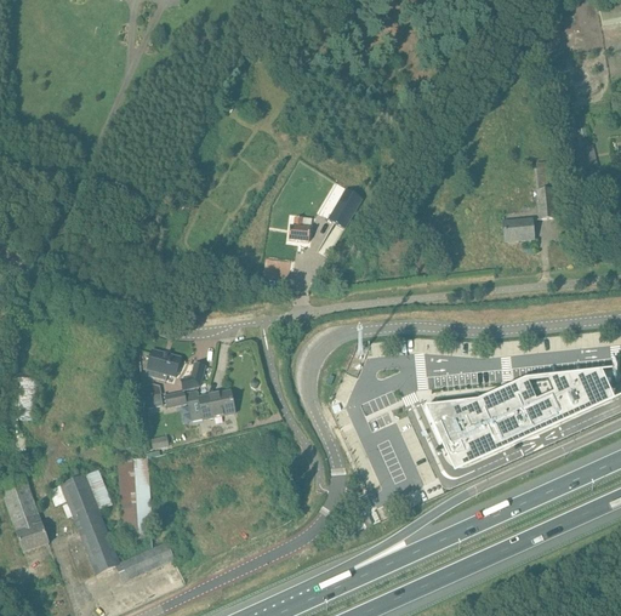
[(620,1),(600,6),(604,23),(620,18),(620,1)]
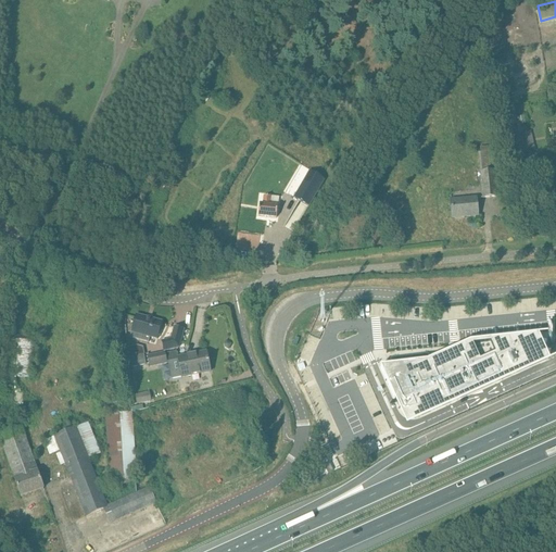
[(192,34),(182,27),(171,47),(179,53),(192,34)]
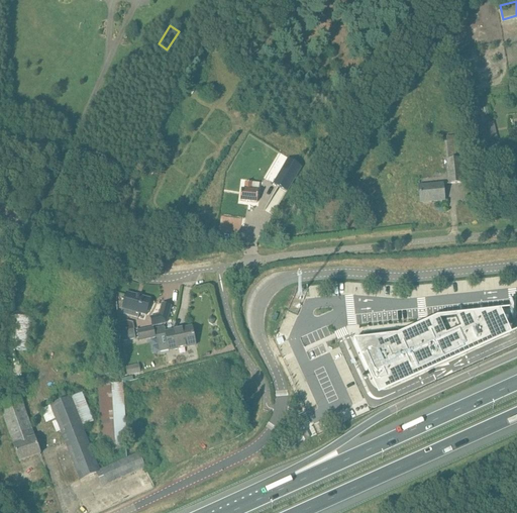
[(456,154),(454,132),(446,133),(446,137),(444,138),(446,154),(456,154)]
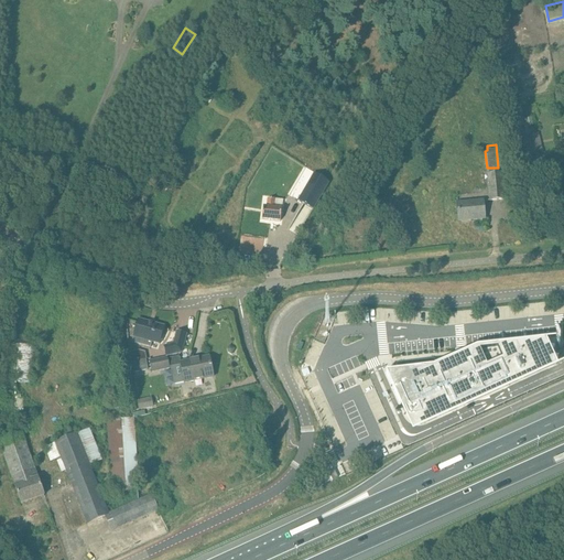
[(248,184),(255,187),(268,159),(261,155),(248,184)]
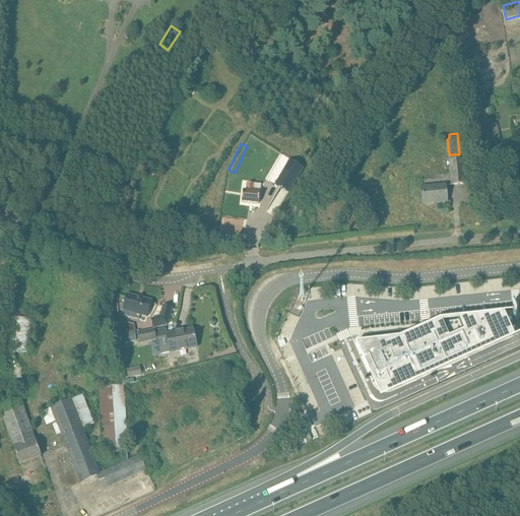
[(465,179),(463,155),(449,156),(451,181),(465,179)]
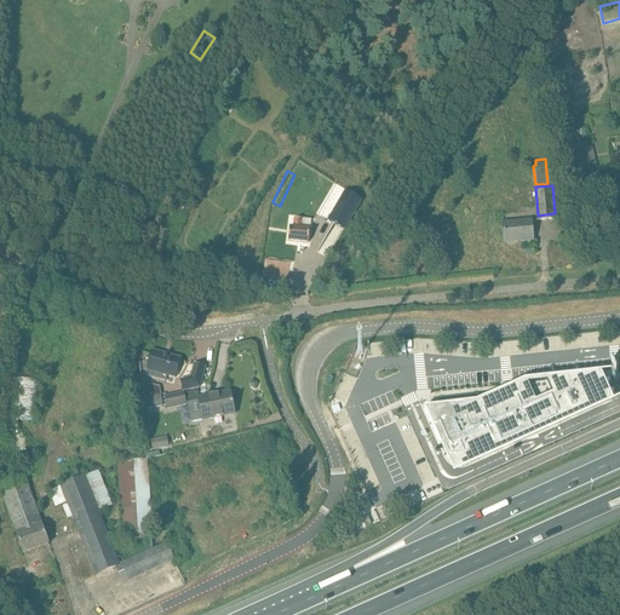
[(345,188),(328,217),(344,225),(361,197),(345,188)]
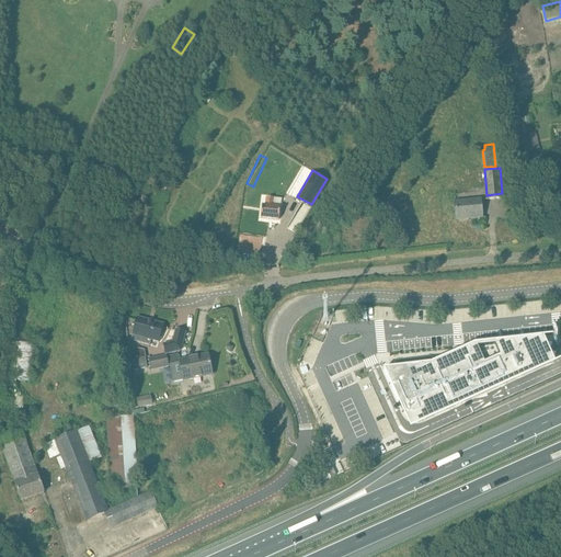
[(279,216),(282,194),(267,193),(266,203),(262,203),(261,214),(279,216)]
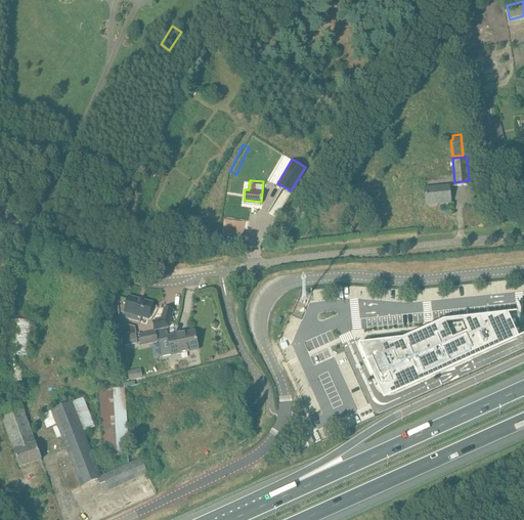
[(450,200),(448,183),(425,185),(427,202),(450,200)]
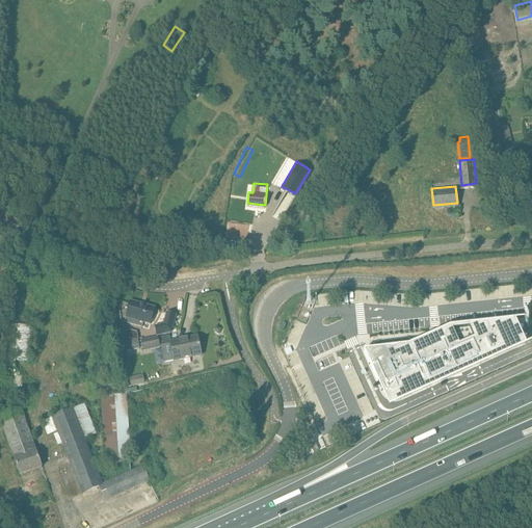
[(124,319),(141,324),(143,318),(151,320),(152,318),(153,318),(154,312),(153,311),(155,305),(130,297),(124,319)]
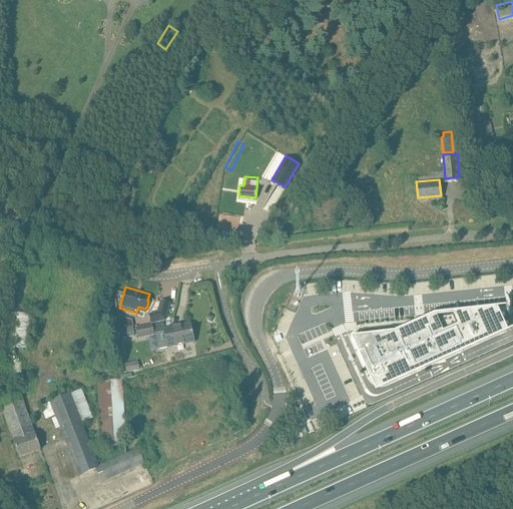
[(164,317),(169,301),(160,298),(157,310),(149,312),(150,320),(164,317)]
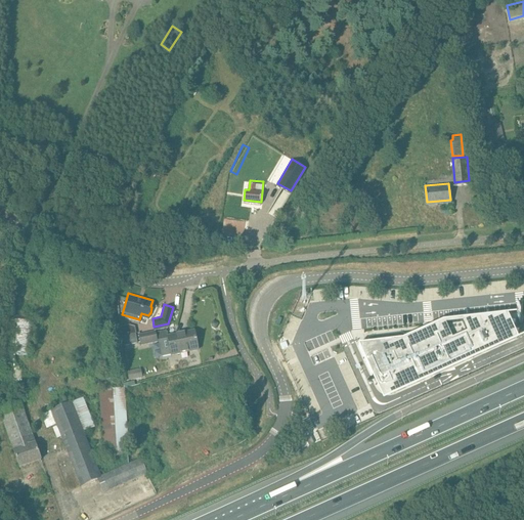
[(388,308),(372,314),(378,332),(410,319),(409,314),(401,317),(400,313),(391,316),(388,308)]
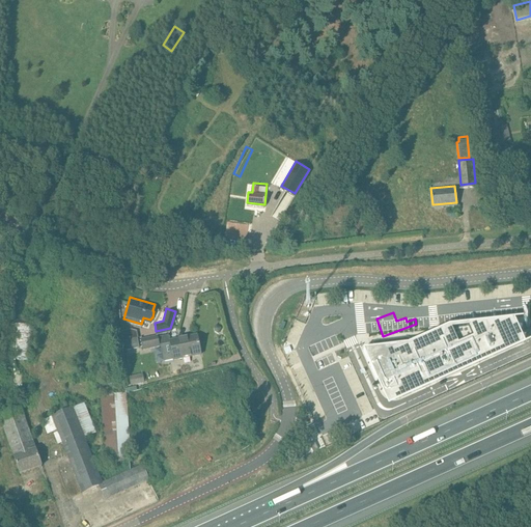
[(398,349),(363,345),(378,377),(396,395),(522,339),(512,319),(450,325),(398,349)]
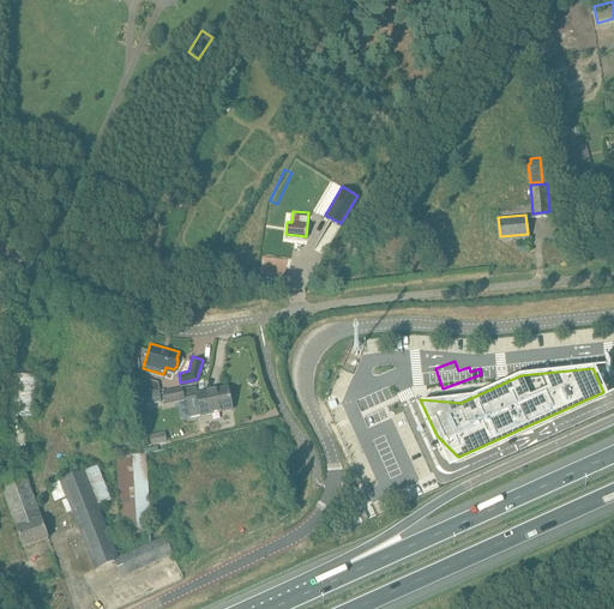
[(10,411),(34,415),(38,375),(14,372),(10,411)]
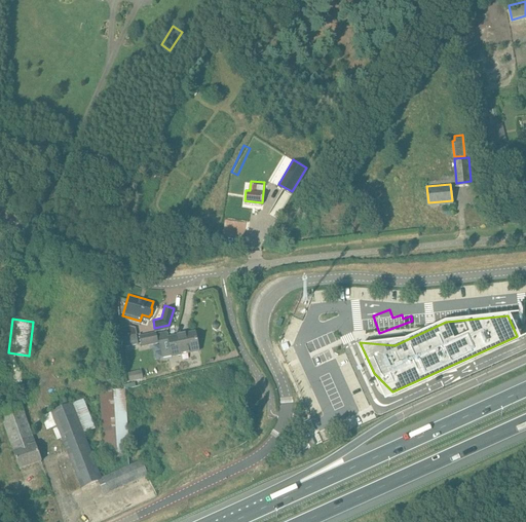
[(370,319),(359,324),(364,334),(375,329),(370,319)]
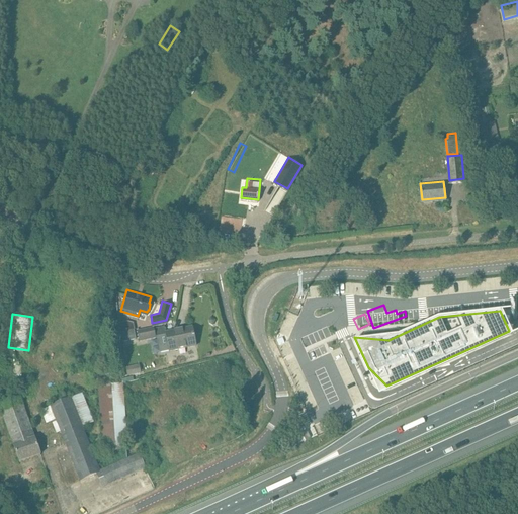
[(153,324),(137,328),(139,339),(156,335),(154,324),(153,324)]
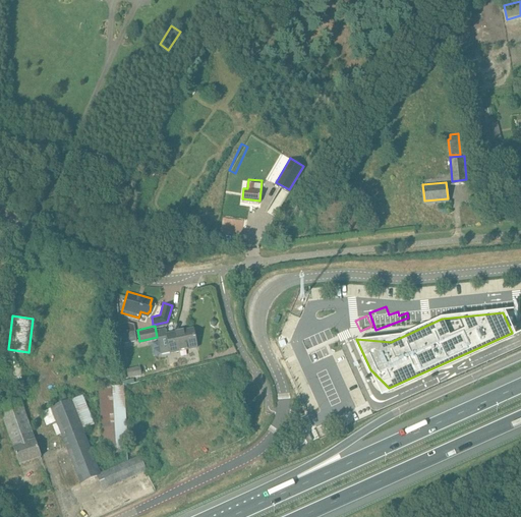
[(167,333),(158,335),(161,352),(170,350),(197,344),(193,326),(167,331),(167,333)]
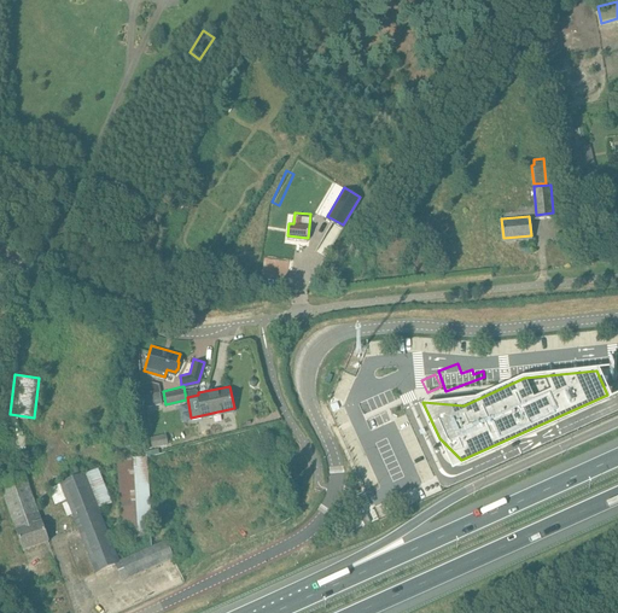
[(161,390),(143,392),(145,404),(163,401),(161,390)]
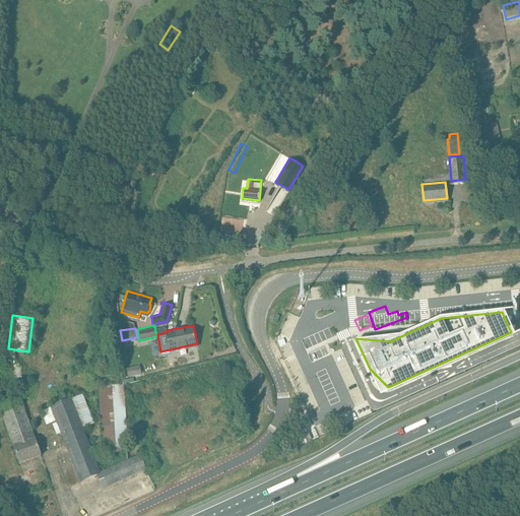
[(134,365),(125,366),(127,374),(135,372),(134,365)]
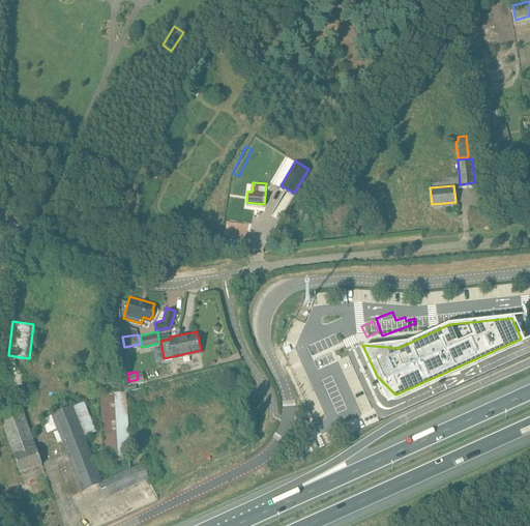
[(129,454),(126,389),(100,391),(104,453),(106,453),(110,462),(129,454)]
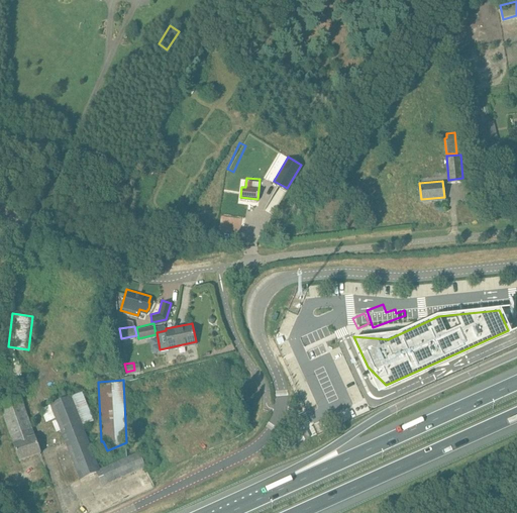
[(102,482),(144,463),(138,449),(99,468),(82,423),(93,418),(82,390),(41,406),(45,419),(57,415),(80,476),(96,469),(102,482)]
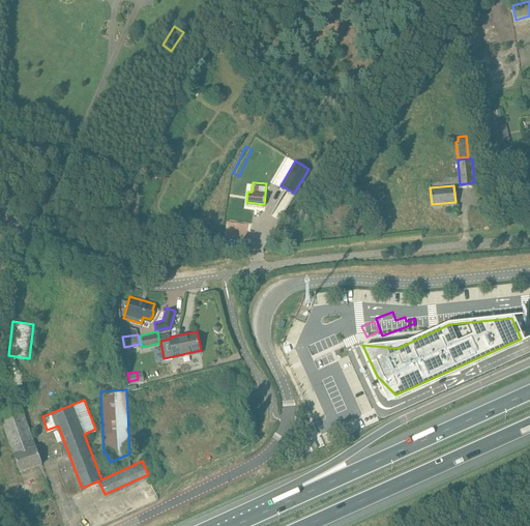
[(0,414),(20,469),(41,462),(21,404),(0,411),(0,414)]
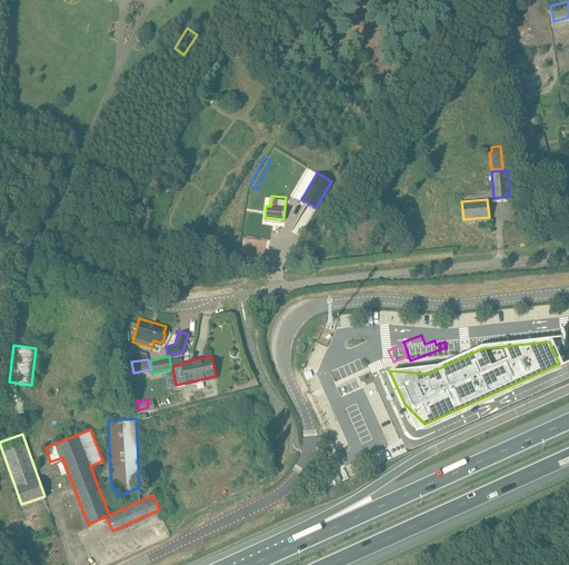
[(337,469),(331,472),(336,481),(340,478),(341,478),(337,469)]
